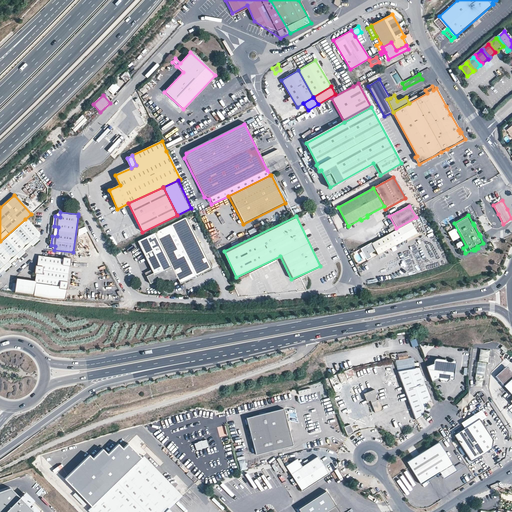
[(153,274),(146,278),(149,284),(160,278),(161,282),(162,282),(162,283),(163,283),(164,283),(165,283),(166,283),(176,278),(179,284),(190,278),(191,278),(192,278),(193,278),(194,278),(195,278),(194,276),(197,275),(198,277),(198,276),(199,276),(199,275),(200,275),(200,274),(201,273),(211,268),(186,217),(154,232),(137,241),(151,271),(153,274)]
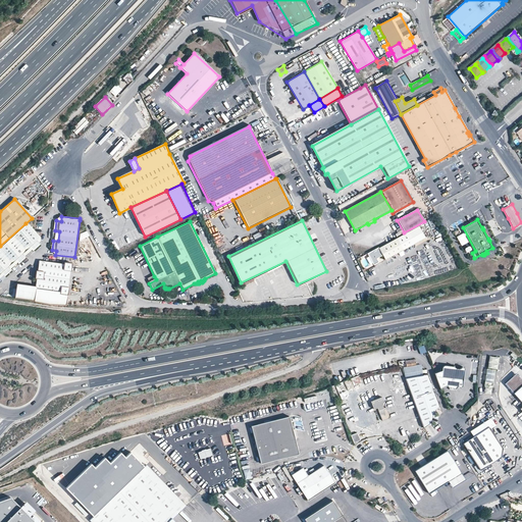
[(25,223),(0,246),(0,272),(0,273),(3,276),(10,270),(7,267),(13,261),(16,264),(23,257),(20,254),(29,248),(32,251),(38,245),(35,242),(39,238),(25,223)]
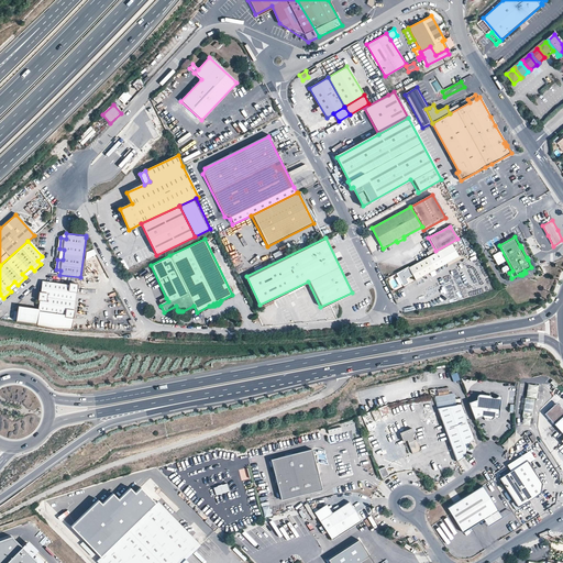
[(440,266),(443,265),(460,256),(452,243),(408,267),(407,266),(395,273),(401,286),(407,283),(405,278),(411,275),(415,280),(434,269),(440,266)]
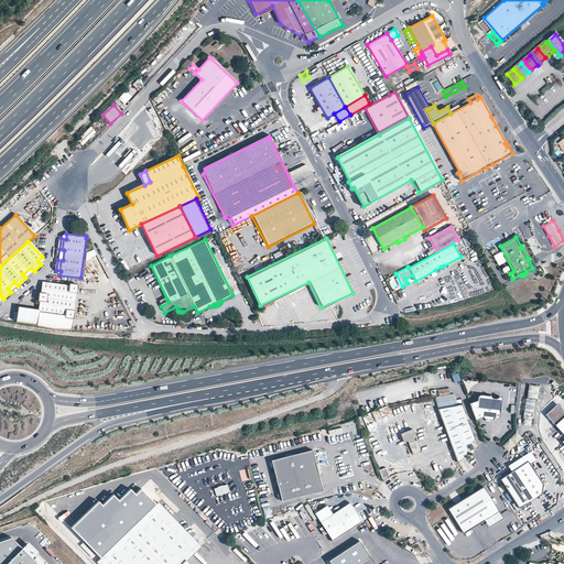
[(36,301),(40,302),(39,310),(17,307),(15,322),(38,325),(38,326),(53,328),(72,329),(73,318),(74,308),(71,308),(72,292),(76,292),(77,283),(68,283),(68,285),(42,282),(40,292),(38,292),(36,301)]
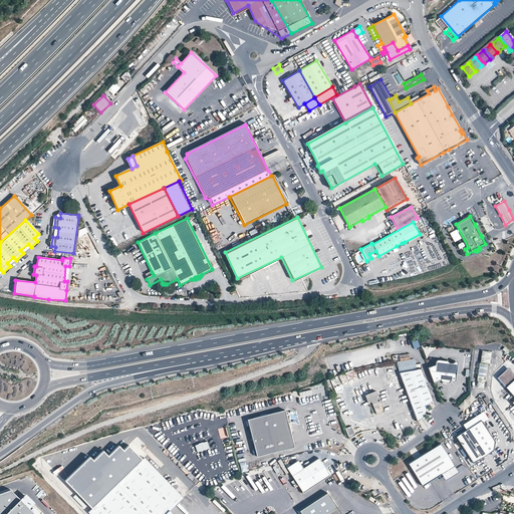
[(483,351),(478,388),(484,389),(490,352),(483,351)]
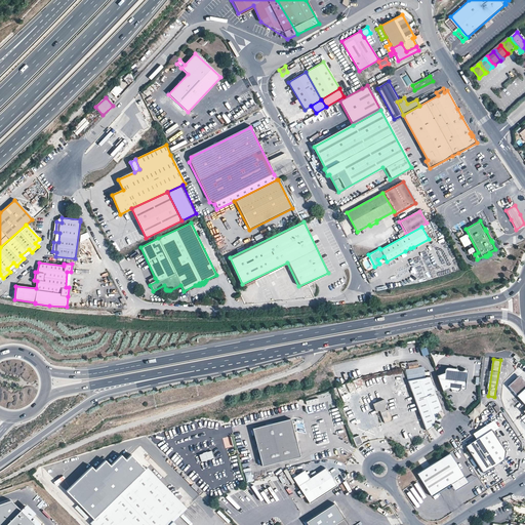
[(444,371),(436,373),(437,375),(442,389),(448,387),(450,389),(451,390),(453,392),(454,392),(454,391),(459,389),(460,389),(461,389),(462,389),(463,389),(465,389),(465,388),(466,387),(467,375),(468,371),(468,370),(468,369),(466,369),(463,369),(462,369),(460,370),(458,370),(456,369),(455,369),(455,367),(446,366),(445,366),(444,367),(443,368),(443,369),(444,371)]
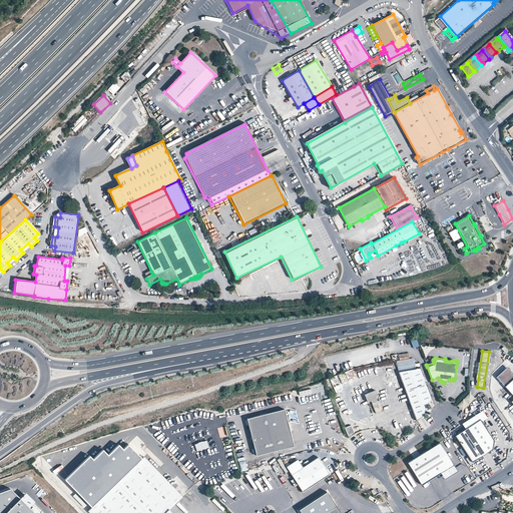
[(420,368),(419,367),(398,372),(416,421),(424,415),(424,412),(425,410),(426,406),(427,404),(429,401),(431,399),(420,368)]
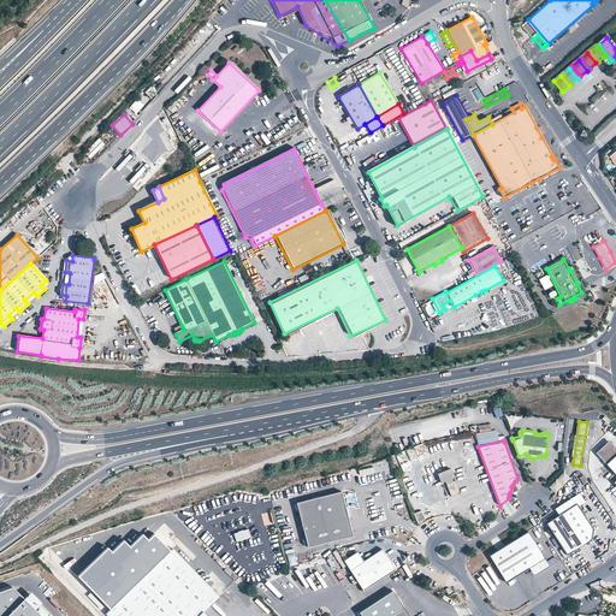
[(615,448),(609,440),(593,454),(605,466),(615,455),(615,448)]
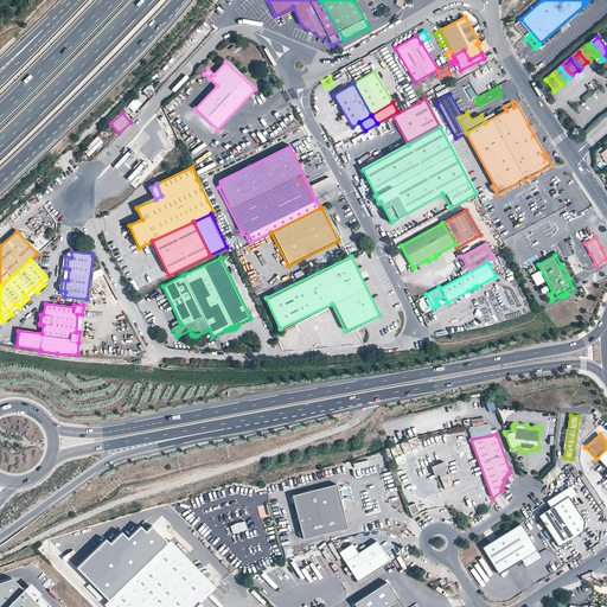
[(435,474),(434,471),(433,466),(426,449),(421,452),(419,447),(414,449),(410,440),(402,443),(408,457),(408,459),(407,459),(406,460),(404,462),(406,464),(406,465),(403,466),(414,493),(415,492),(416,493),(417,494),(419,496),(421,496),(422,496),(423,496),(423,497),(441,489),(435,474)]
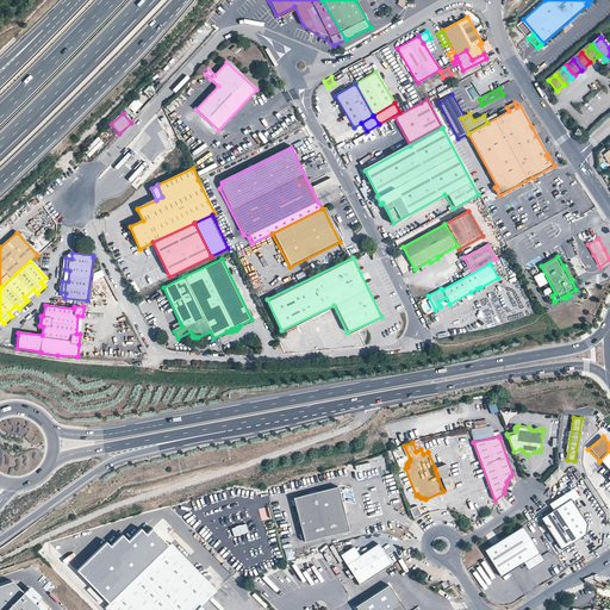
[(609,450),(599,461),(607,470),(603,473),(609,481),(609,450)]
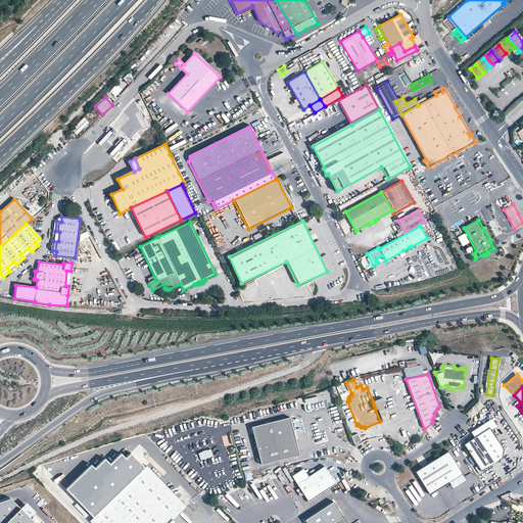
[(378,405),(379,407),(384,420),(388,419),(389,418),(390,418),(390,417),(390,416),(391,416),(391,415),(388,408),(385,409),(384,403),(386,402),(384,397),(373,401),(374,406),(378,405)]
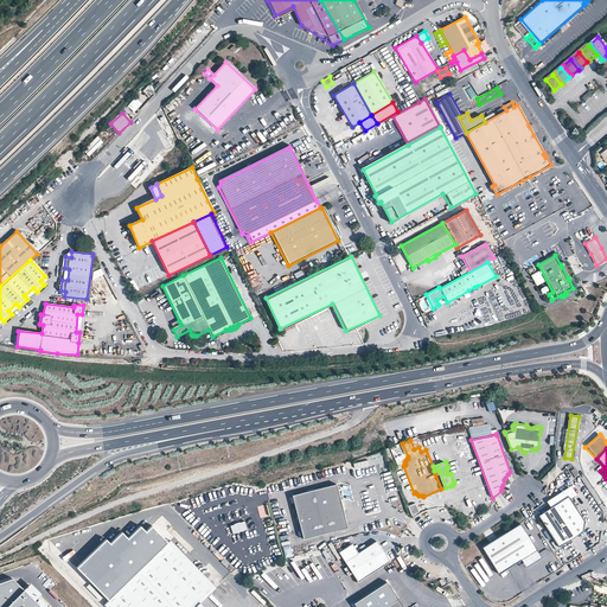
[(337,486),(292,496),(302,540),(346,530),(337,486)]
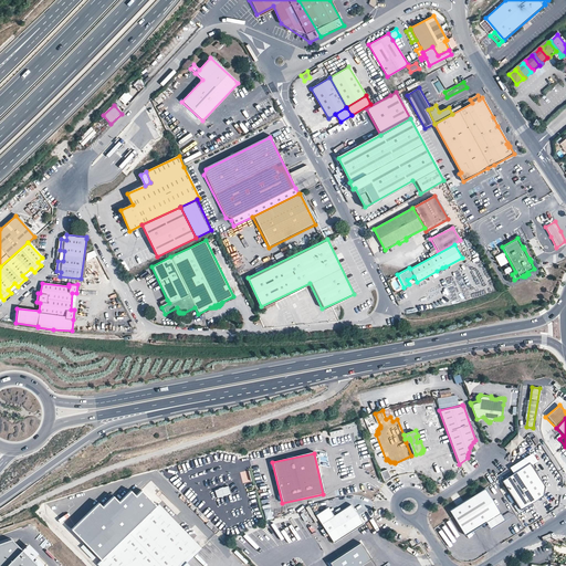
[(447,457),(450,467),(456,465),(453,454),(447,457)]
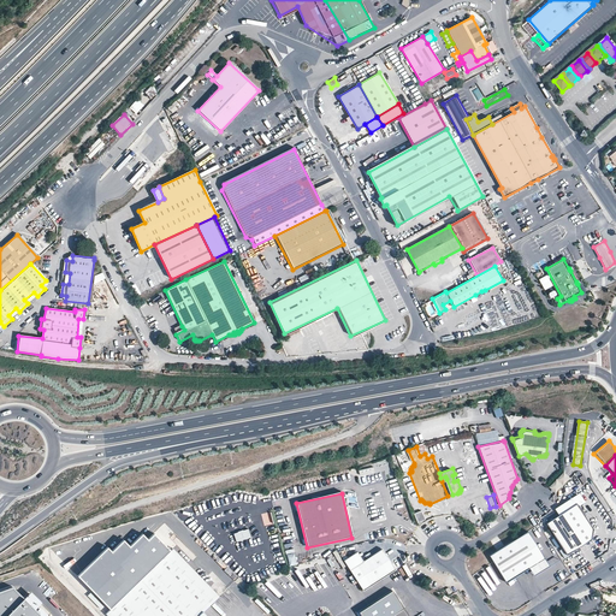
[(576,502),(546,522),(567,554),(591,538),(593,527),(576,502)]
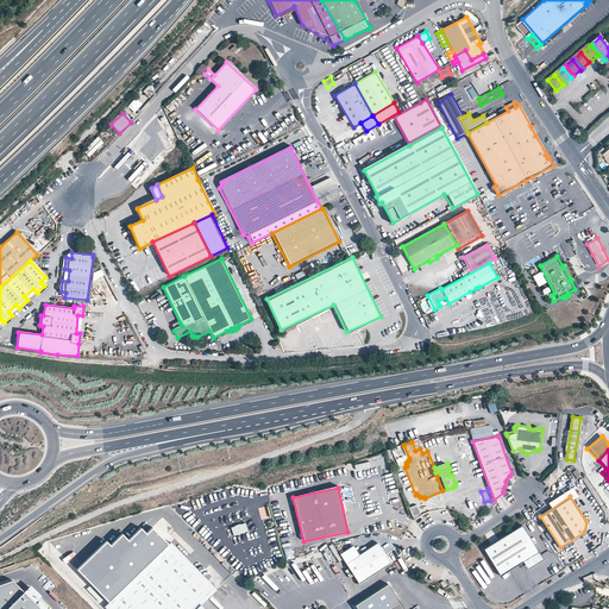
[(413,515),(421,513),(418,503),(409,507),(413,515)]
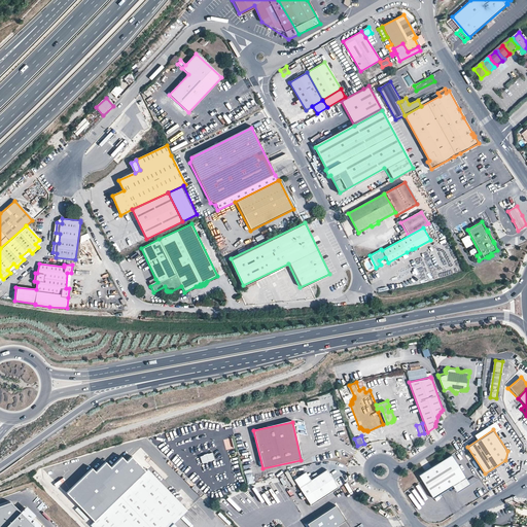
[(454,485),(466,476),(452,453),(419,475),(434,497),(454,485)]
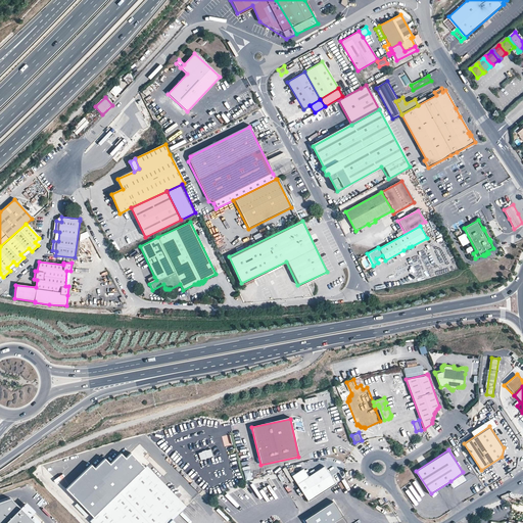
[(68,488),(97,517),(147,467),(133,452),(127,458),(123,454),(111,465),(106,460),(98,468),(93,464),(68,488)]
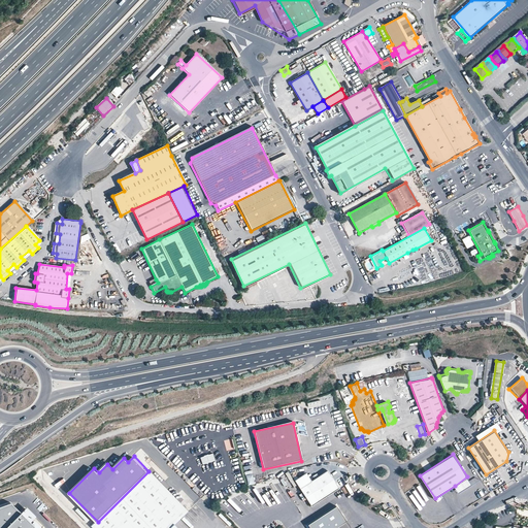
[(249,486),(255,485),(252,470),(245,472),(249,486)]
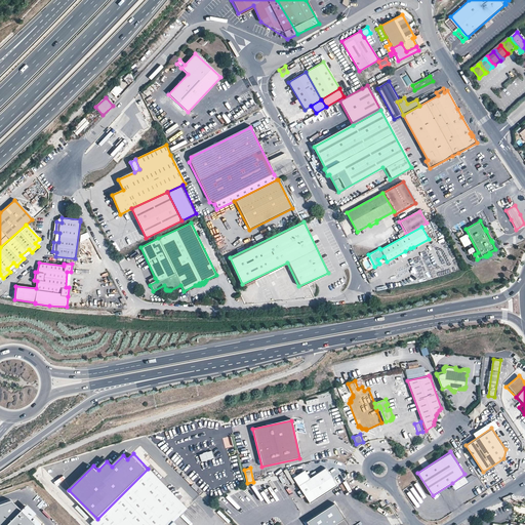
[(94,524),(177,524),(175,522),(189,509),(148,469),(97,519),(92,522),(94,524)]
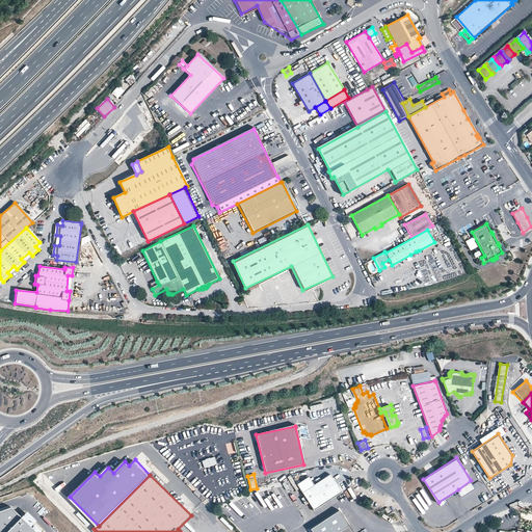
[(297,485),(314,510),(341,493),(329,475),(314,486),(309,478),(306,480),(301,483),(297,485)]
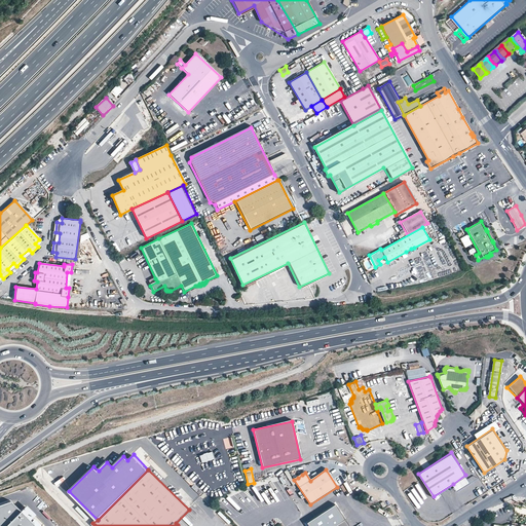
[(470,481),(465,475),(453,484),(457,490),(470,481)]
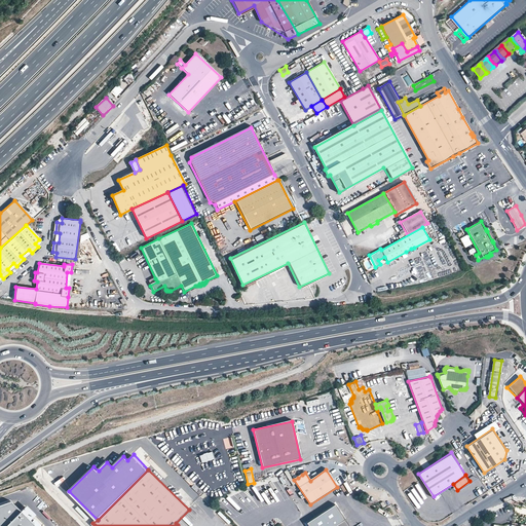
[(0,525),(34,525),(13,504),(0,509),(0,525)]
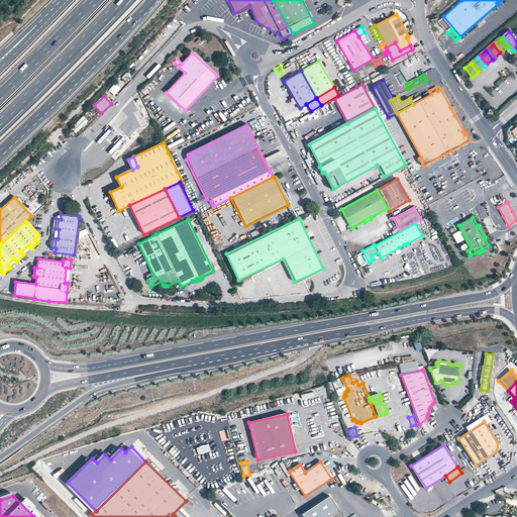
[(303,516),(329,516),(339,511),(330,497),(302,515),(303,516)]
